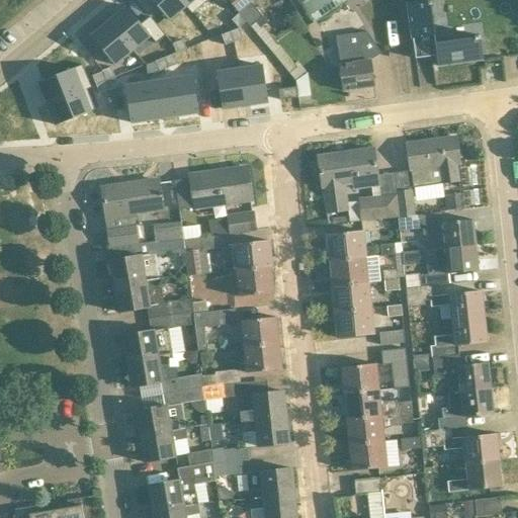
[(187,5),(182,0),(153,0),(169,20),(187,5)]
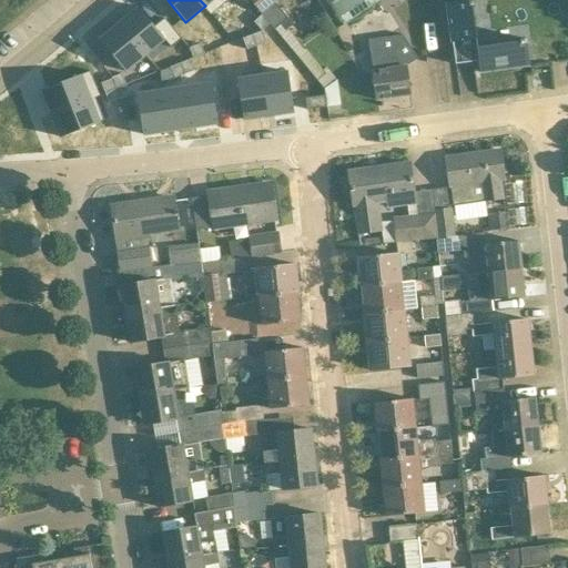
[(277,0),(249,0),(256,9),(263,16),(271,26),(274,30),(287,19),(275,3),(277,0)]
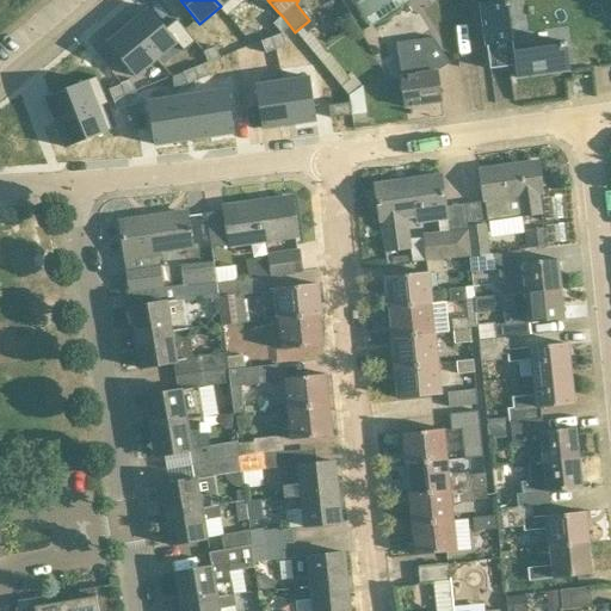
[(363,0),(355,6),(369,28),(409,1),(408,0),(363,0)]
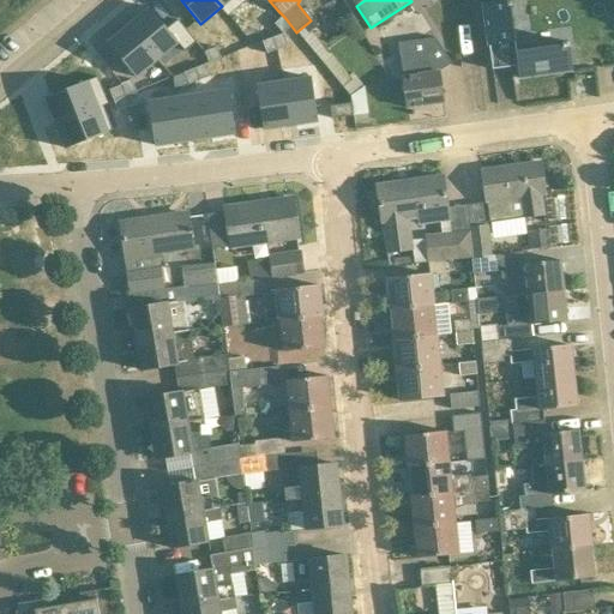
[(563,43),(564,44),(516,52),(510,6),(512,6),(511,0),(507,0),(483,4),(493,70),(518,66),(519,78),(573,71),(570,42),(563,43)]
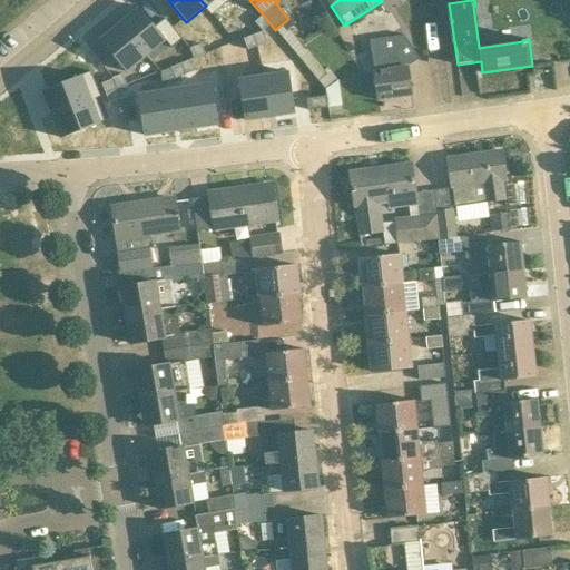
[(140,8),(120,23),(146,56),(166,39),(140,8)]
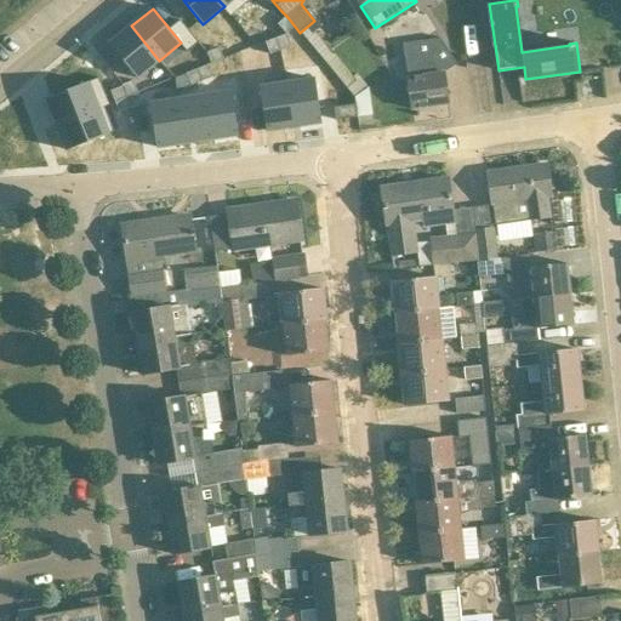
[(288,17),(279,23),(288,33),(296,28),(288,17)]
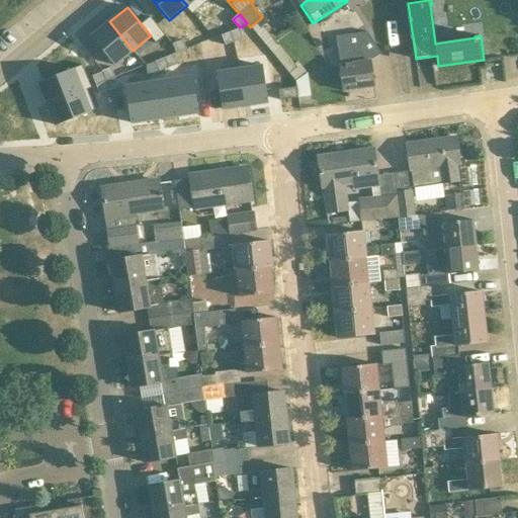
[(166,35),(151,17),(142,24),(151,35),(157,42),(166,35)]
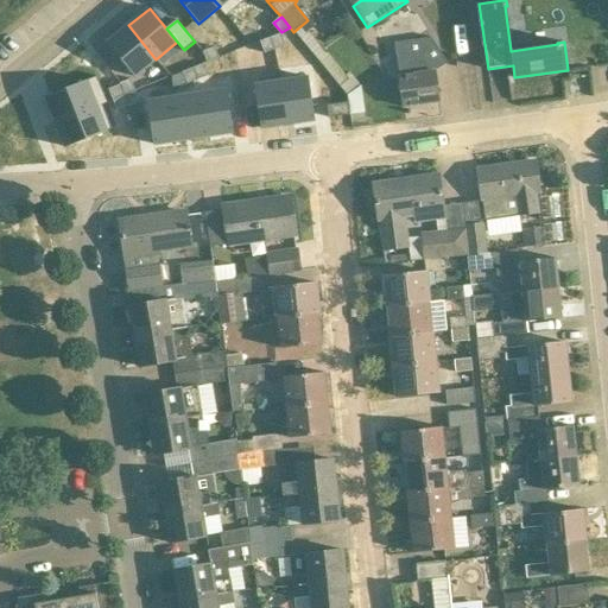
[(135,76),(156,59),(128,25),(107,43),(135,76)]
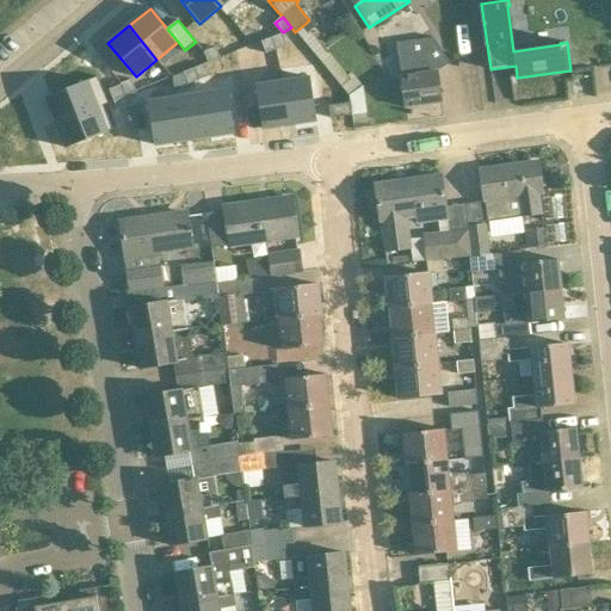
[(288,45),(283,32),(273,37),(278,49),(288,45)]
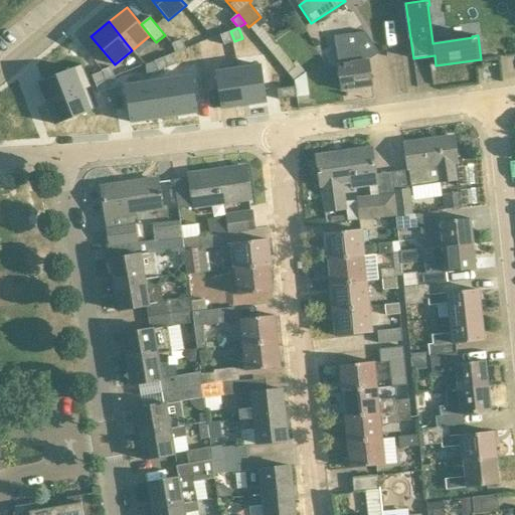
[(226,44),(234,41),(230,31),(222,34),(226,44)]
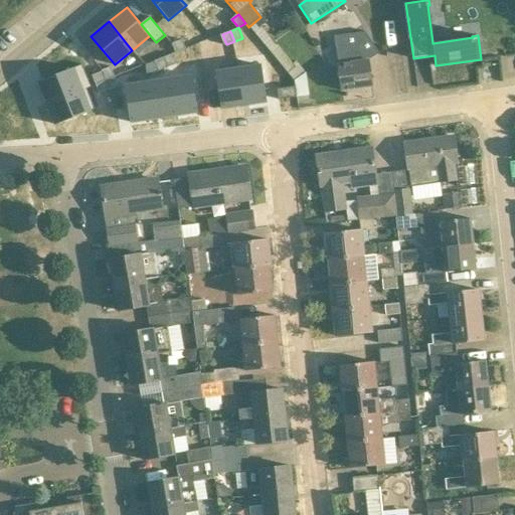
[(334,36),(336,48),(342,91),(372,86),(368,60),(378,54),(365,32),(334,36)]
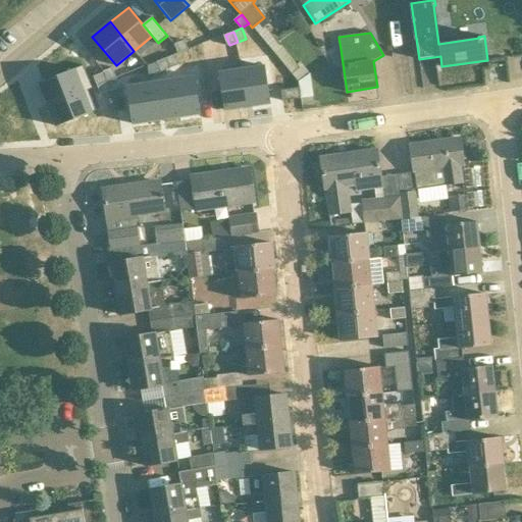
[(173,43),(177,53),(186,50),(183,40),(173,43)]
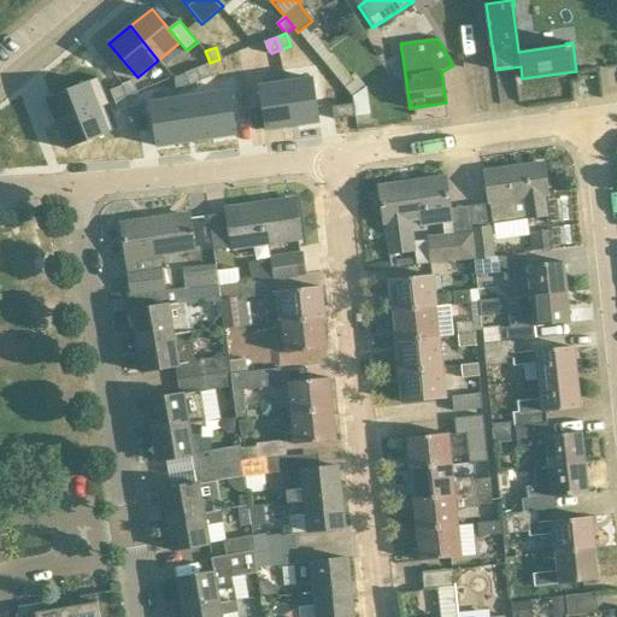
[(200,68),(206,65),(210,63),(205,51),(195,54),(200,68)]
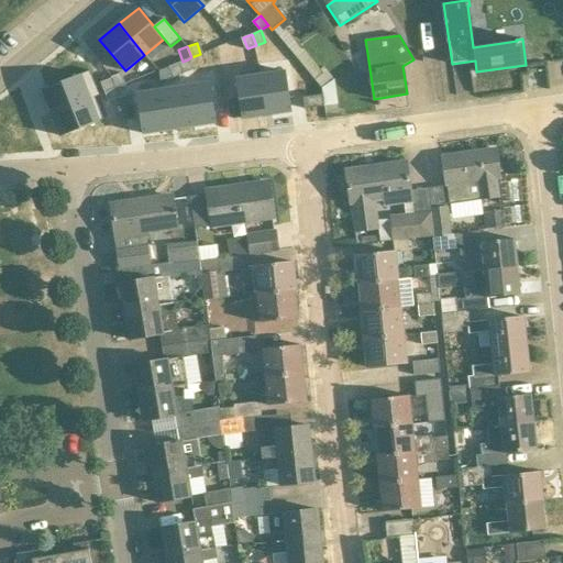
[(188,59),(183,62),(179,63),(184,74),(192,70),(188,59)]
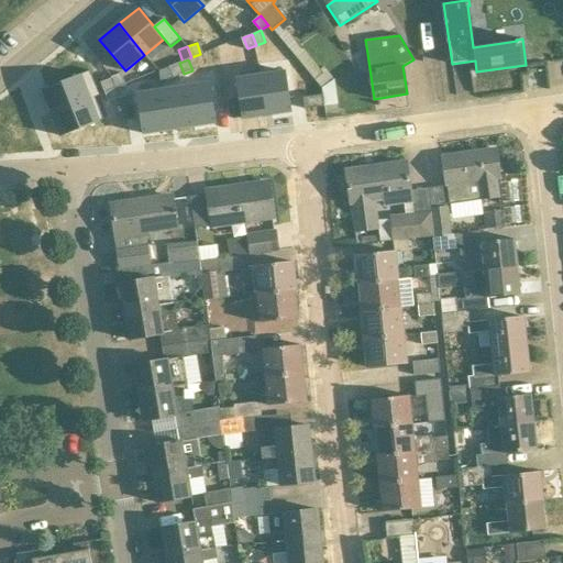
[(184,74),(179,63),(170,66),(175,77),(184,74)]
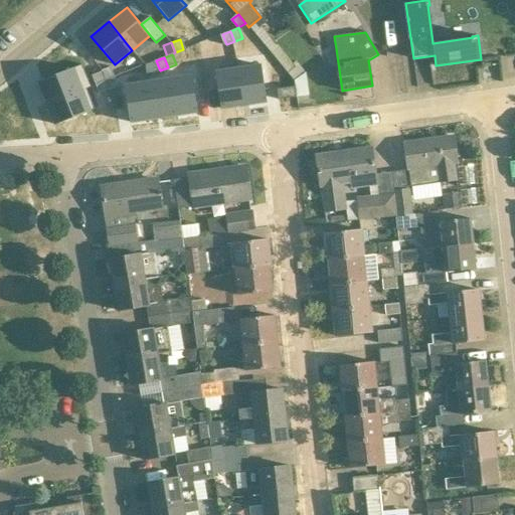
[(262,65),(238,68),(244,105),(267,102),(262,65)]
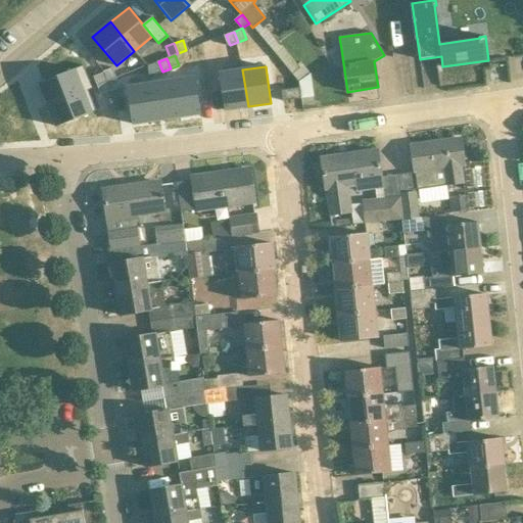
[(107,82),(115,78),(111,67),(103,70),(104,73),(107,82)]
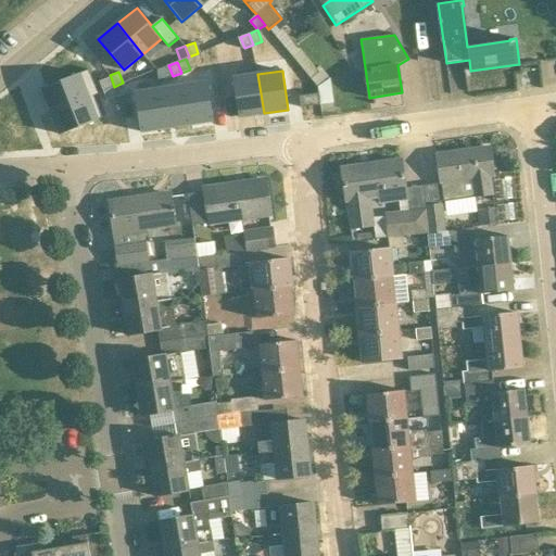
[(51,111),(88,97),(79,74),(42,88),(51,111)]
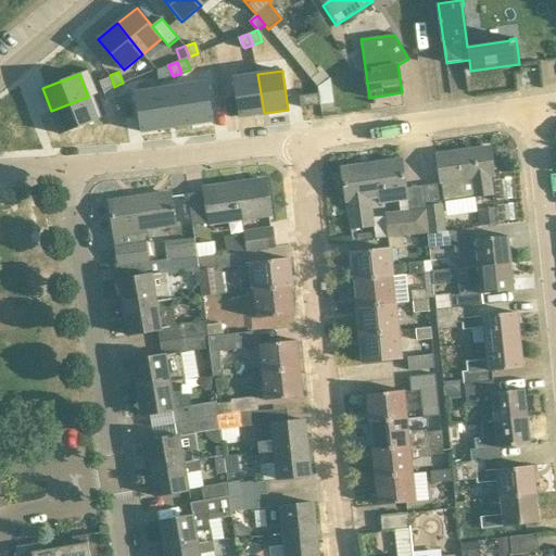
[(239,117),(264,113),(257,74),(234,78),(239,117)]
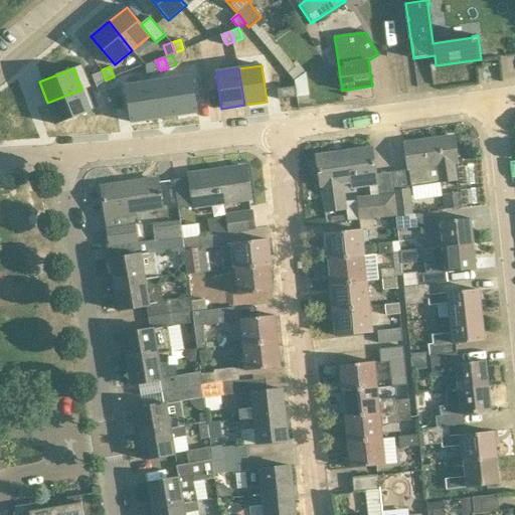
[(106,80),(103,71),(93,75),(96,83),(106,80)]
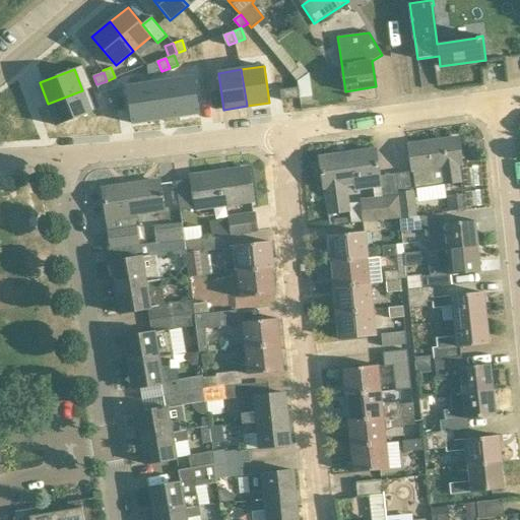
[(172,80),(177,117),(200,113),(194,76),(172,80)]
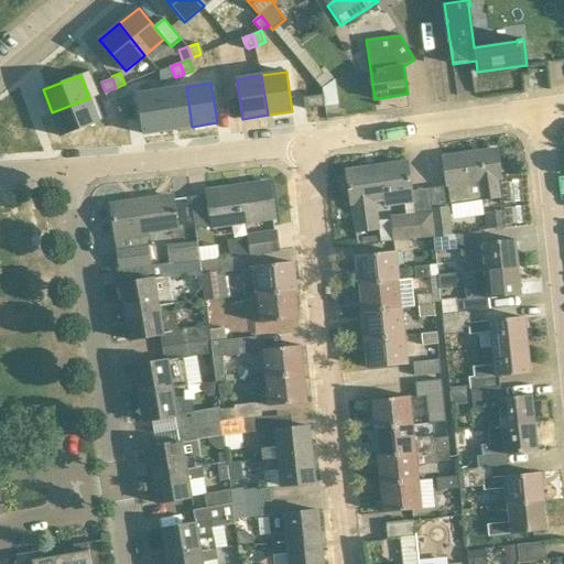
[(116,88),(119,97),(120,99),(129,95),(125,84),(116,88)]
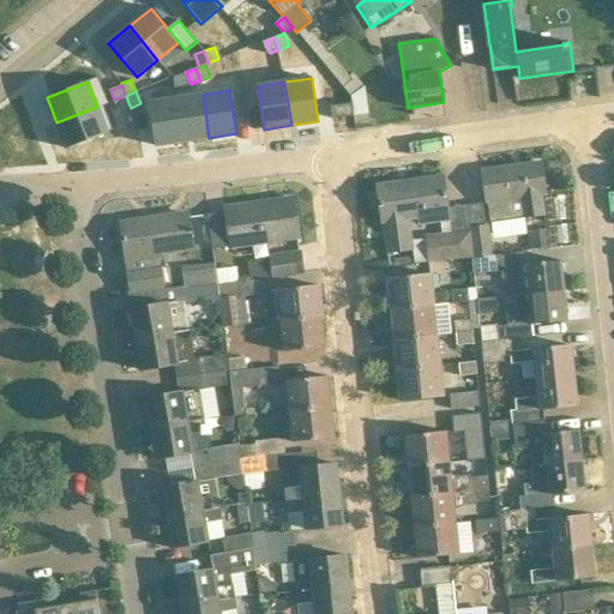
[(209,138),(203,95),(176,98),(182,142),(209,138)]
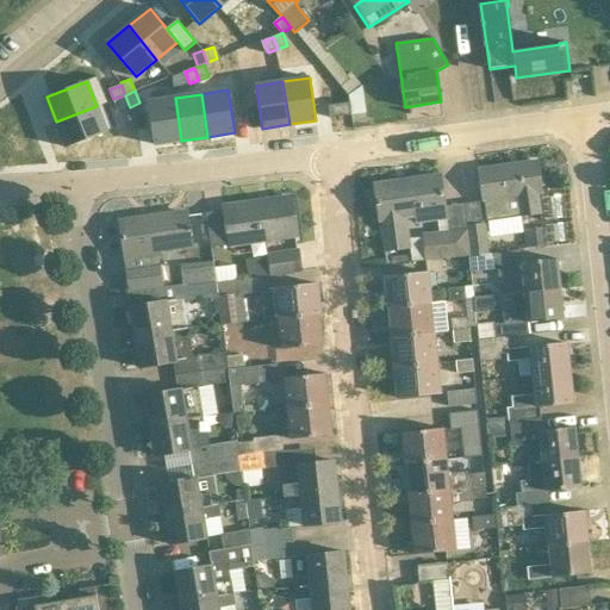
[(129,105),(125,95),(113,99),(117,110),(129,105)]
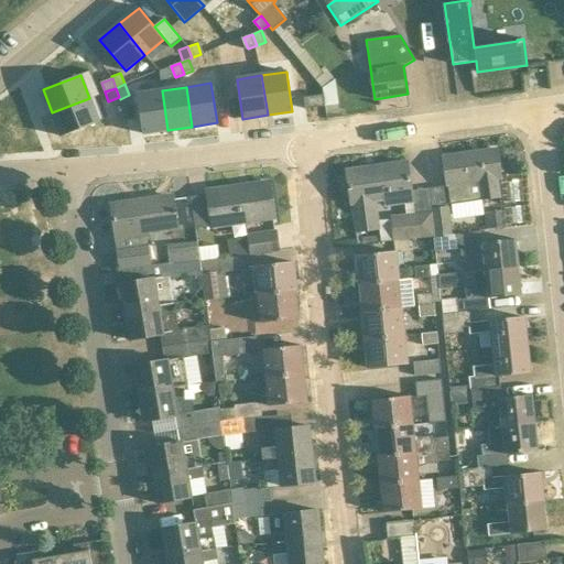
[(167,130),(162,90),(137,94),(143,133),(167,130)]
